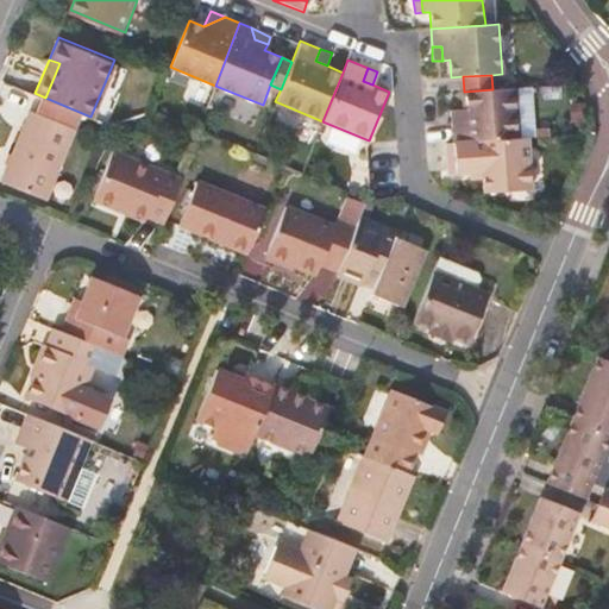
[(117,85),(106,80),(90,117),(108,124),(111,118),(113,119),(115,113),(113,112),(120,95),(123,96),(125,90),(123,85),(118,82),(117,85)]
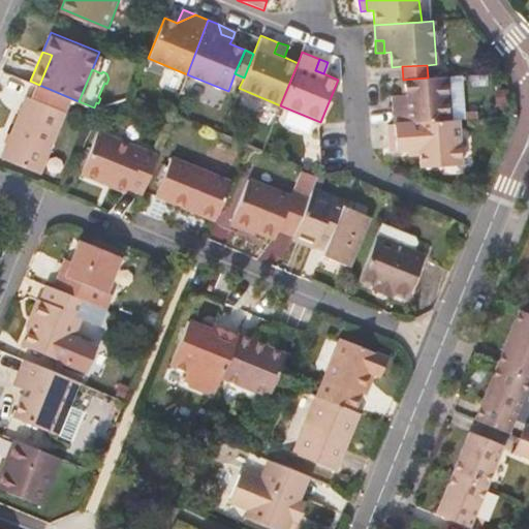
[(464,75),(448,76),(452,121),(460,120),(467,120),(464,75)]
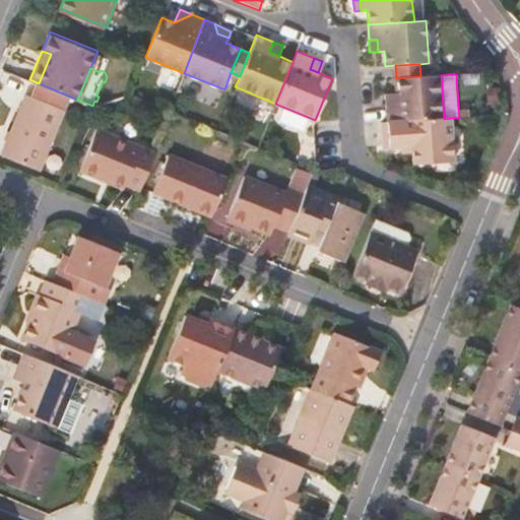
[(420,76),(396,78),(397,92),(398,102),(385,103),(387,122),(444,119),(441,75),(420,76)]
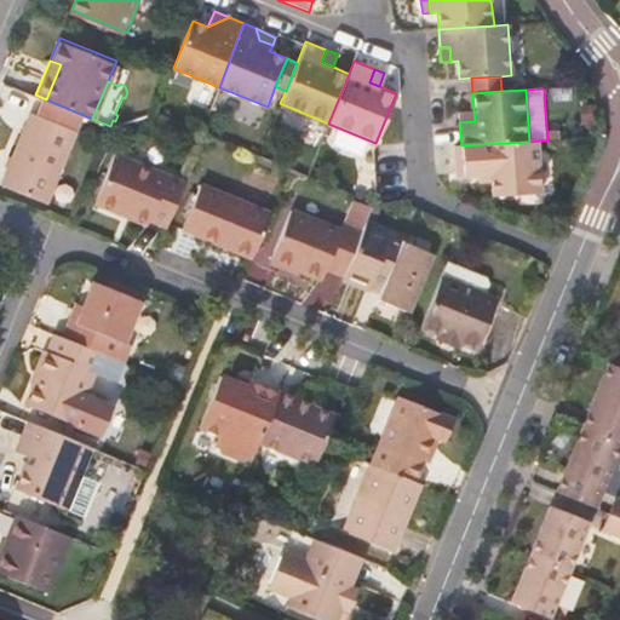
[(595,107),(579,107),(579,127),(595,127),(595,107)]
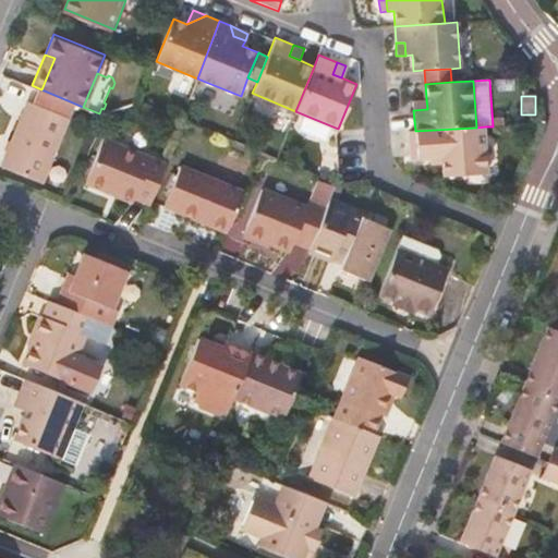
[(70,116),(27,98),(0,162),(43,181),(70,116)]
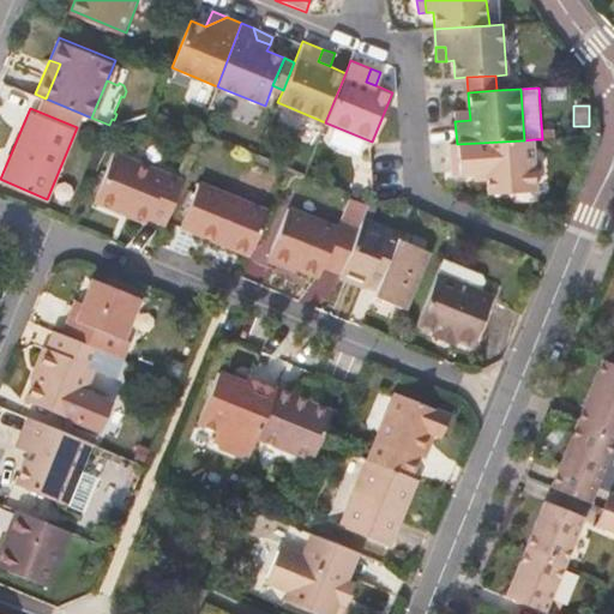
[(455,110),(455,121),(470,120),(469,109),(455,110)]
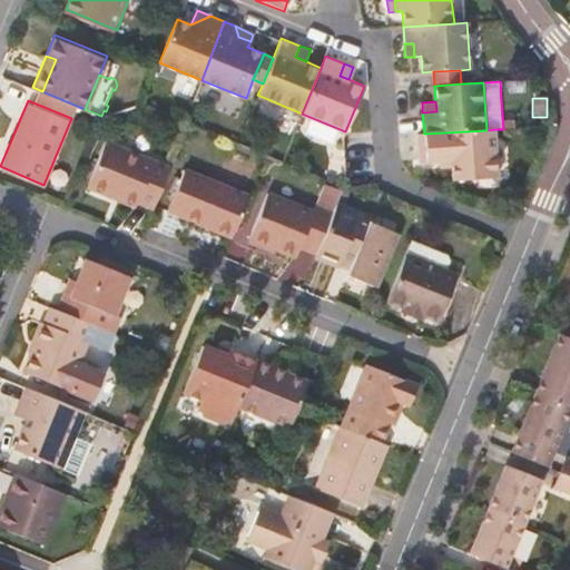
[(424,134),(419,135),(421,165),(442,164),(454,164),(454,170),(455,183),(499,179),(495,129),(487,130),(424,134)]
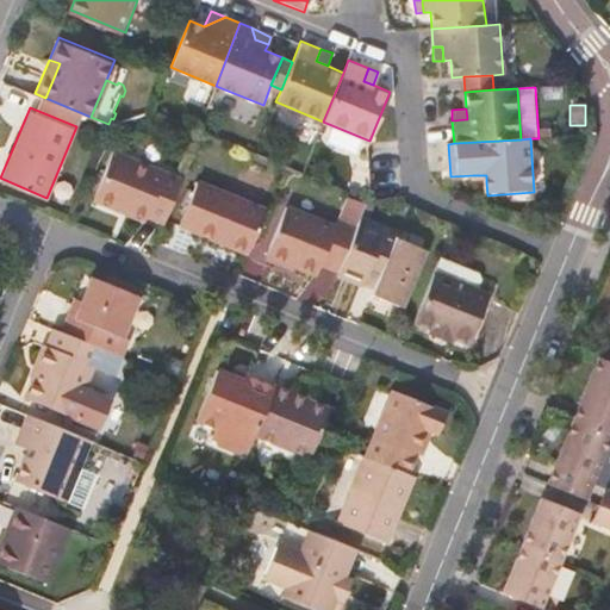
[(148,217),(165,223),(182,179),(114,151),(94,200),(117,210),(119,205),(148,217)]
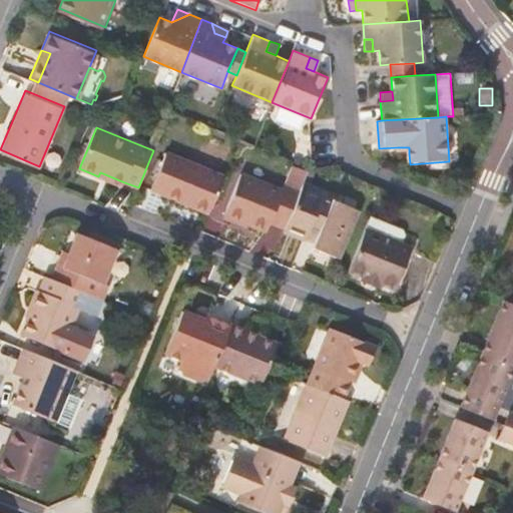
[(190,205),(209,213),(224,175),(166,152),(151,190),(181,202),(183,200),(190,203),(190,205)]
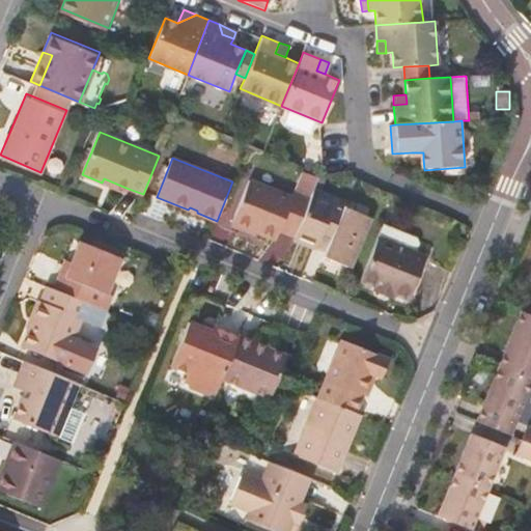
[(280,232),(294,239),(312,194),(318,178),(307,174),(299,193),(296,192),(294,198),(251,180),(233,224),(277,242),(280,232)]
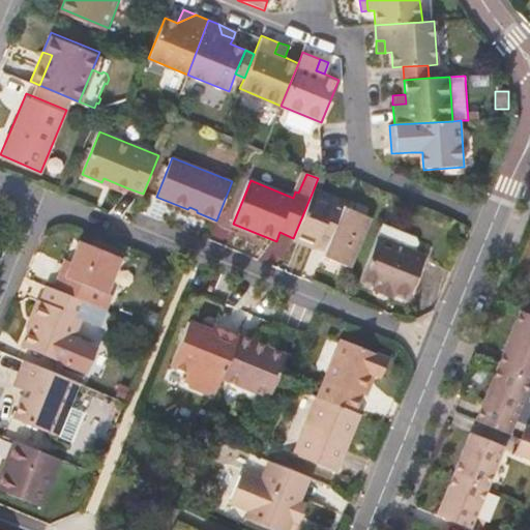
[(104,178),(101,182),(127,193),(128,188),(104,178)]
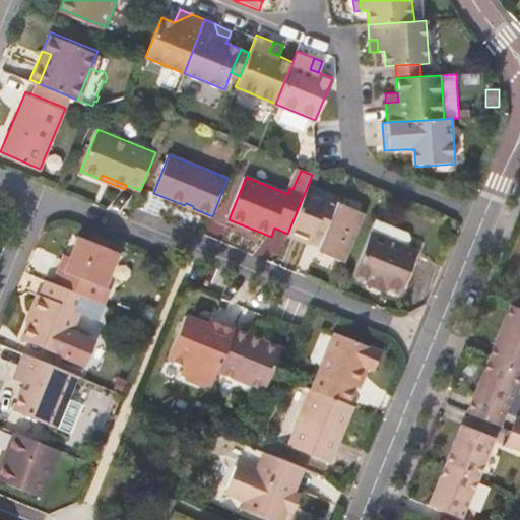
[(306,190),(287,234),(320,246),(317,253),(341,263),(363,212),(306,190)]
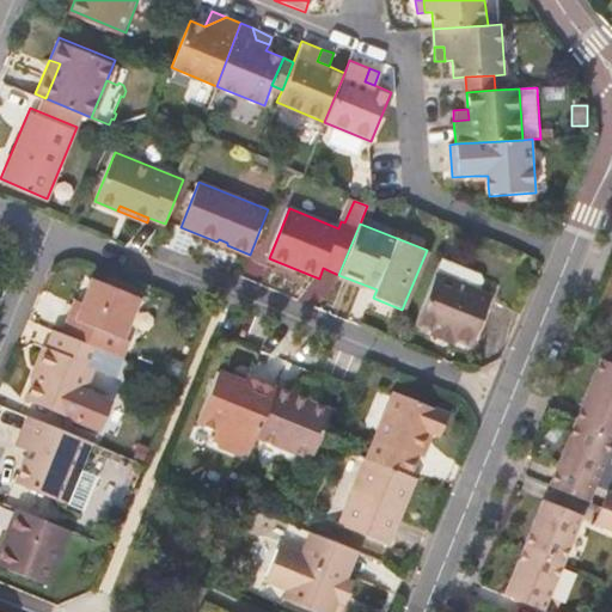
[(440,264),(436,274),(479,291),(483,281),(479,275),(447,262),(440,264)]
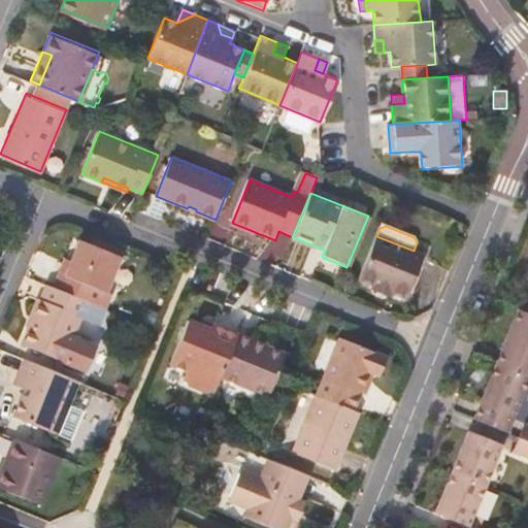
[(376,236),(359,278),(373,285),(391,291),(406,297),(424,255),(414,251),(376,236)]
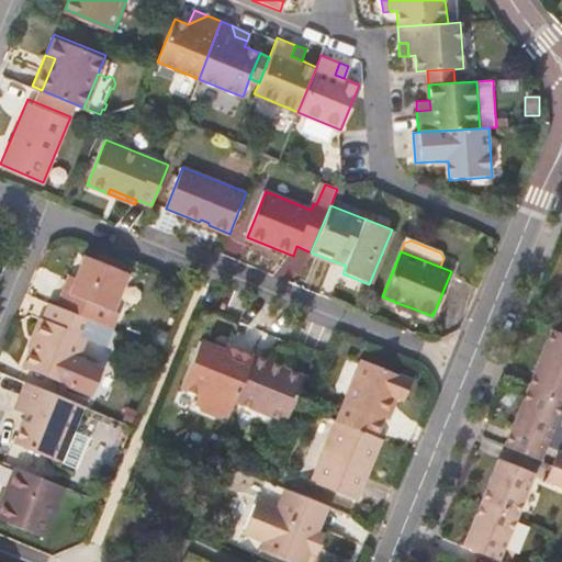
[(110,257),(107,263),(128,272),(131,265),(110,257)]
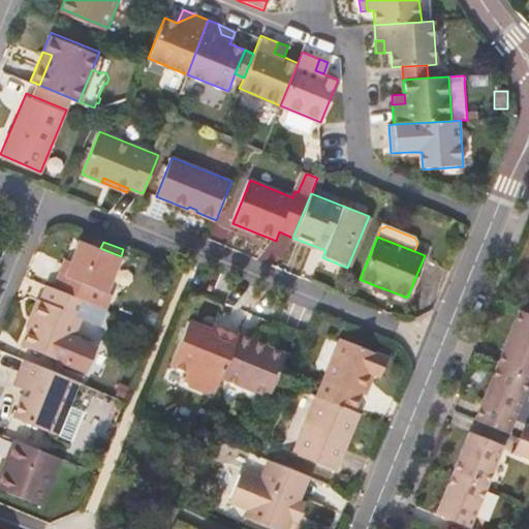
[(66,278),(61,290),(97,305),(113,311),(119,297),(114,294),(128,259),(121,256),(100,248),(87,243),(80,263),(72,280),(66,278)]
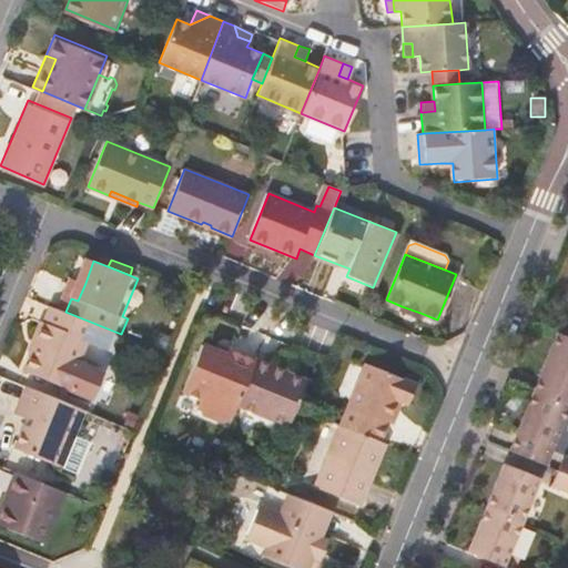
[(79,281),(71,298),(78,301),(85,283),(79,281)]
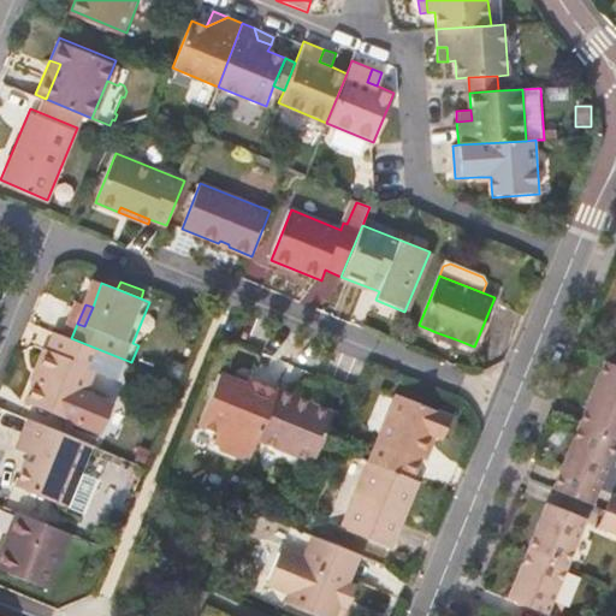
[(456,339),(436,332),(434,337),(454,345),(456,339)]
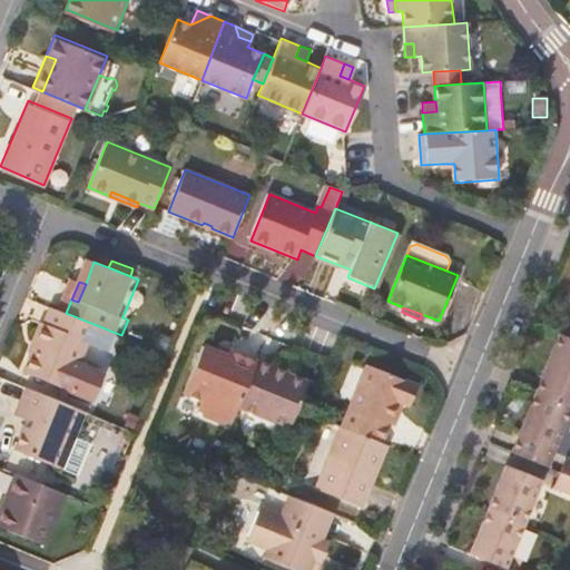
[(66,313),(59,311),(52,326),(49,324),(41,343),(47,345),(43,355),(41,354),(32,374),(78,393),(105,328),(66,313)]
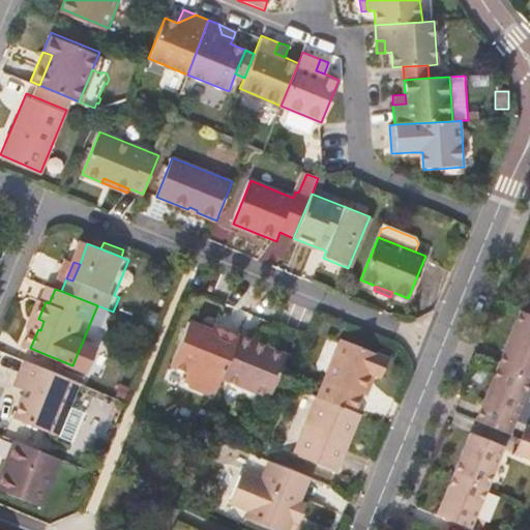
[(529,315),(521,311),(504,353),(529,363),(529,315)]
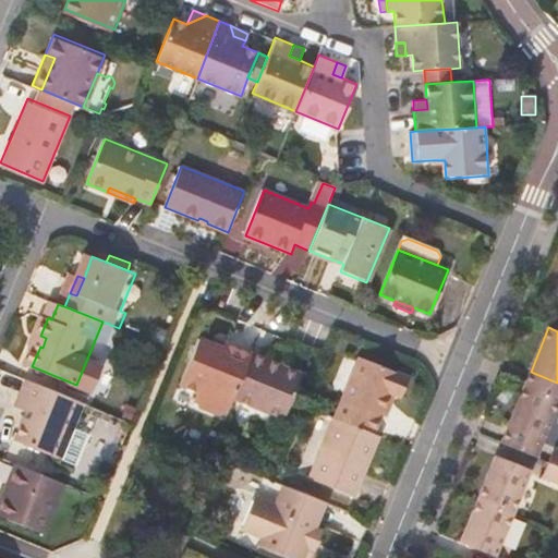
[(233,399),(252,353),(235,347),(232,352),(223,348),(199,338),(181,383),(199,390),(196,398),(201,400),(202,405),(219,413),(225,410),(228,411),(233,399)]
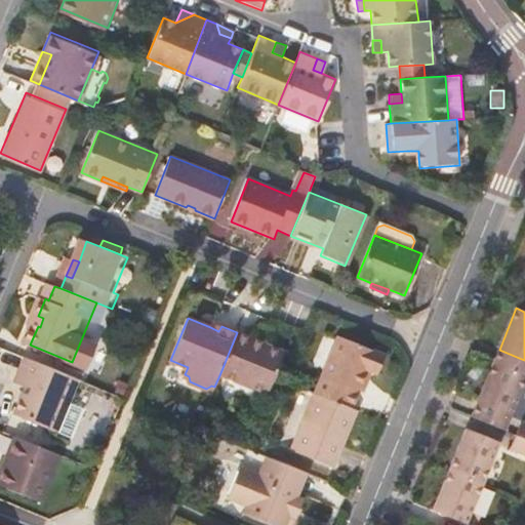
[(212,322),(210,327),(218,331),(221,326),(212,322)]
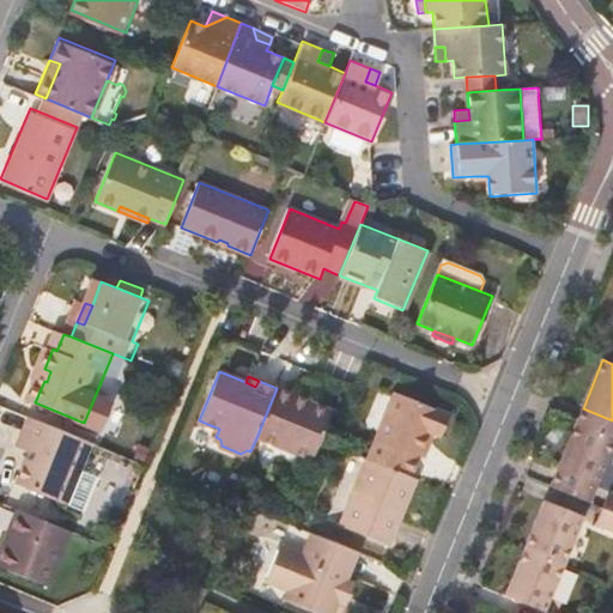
[(295,389),(279,383),(277,388),(256,438),(311,461),(333,410),(309,400),(308,404),(292,396),(295,389)]
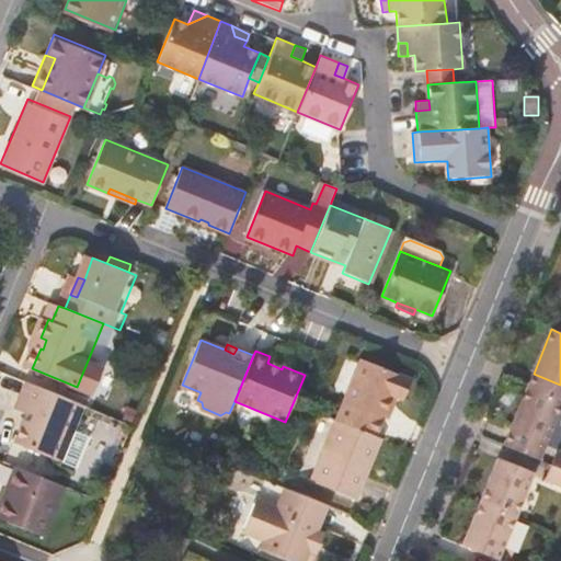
[(284,362),(270,356),(267,363),(282,369),(283,366),(284,362)]
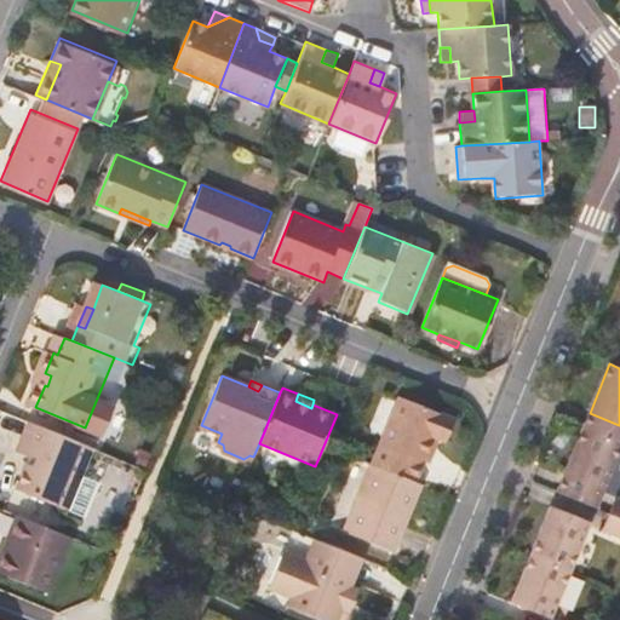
[(401,396),(374,464),(417,481),(434,438),(440,442),(451,417),(401,396)]
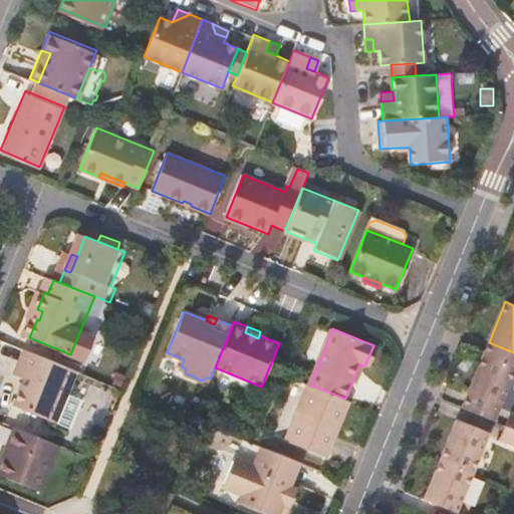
[(513,352),(489,342),(483,354),(513,367),(513,352)]
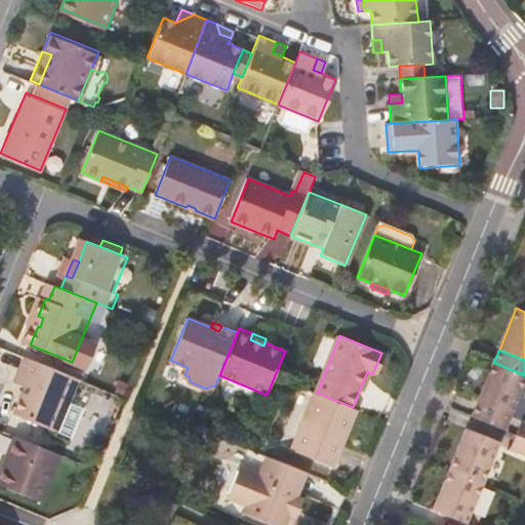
[(49,367),(23,356),(11,382),(24,388),(12,414),(28,420),(46,428),(56,432),(78,378),(67,374),(49,367)]
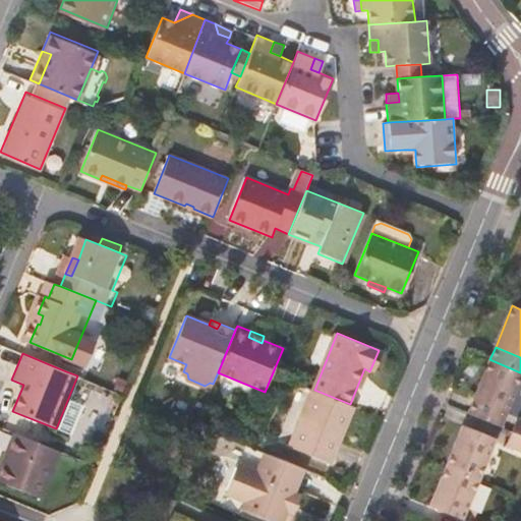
[(520,380),(520,372),(489,359),(473,401),(507,415),(520,380)]
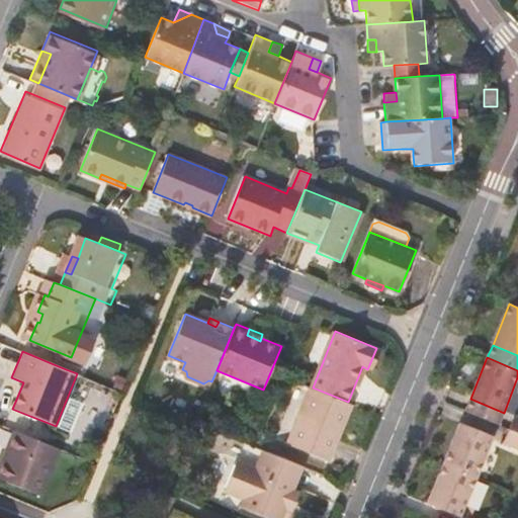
[(348,402),(313,387),(289,445),(329,461),(352,404),(348,402)]
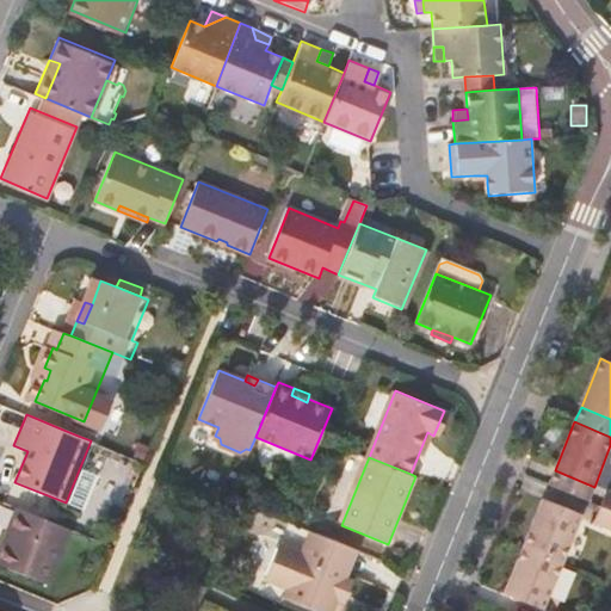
[(555,470),(548,486),(587,501),(594,487),(555,470)]
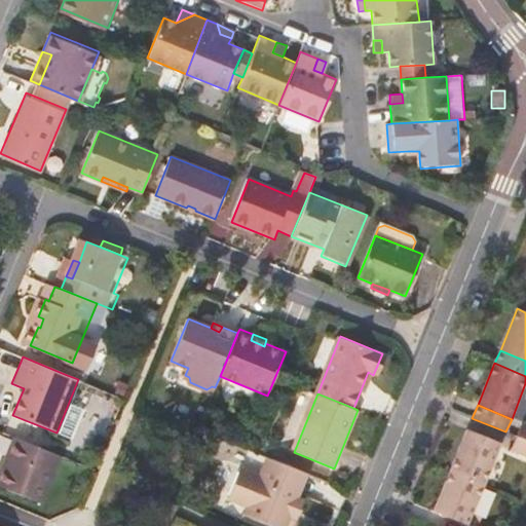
[(466,431),(451,471),(485,485),(501,445),(466,431)]
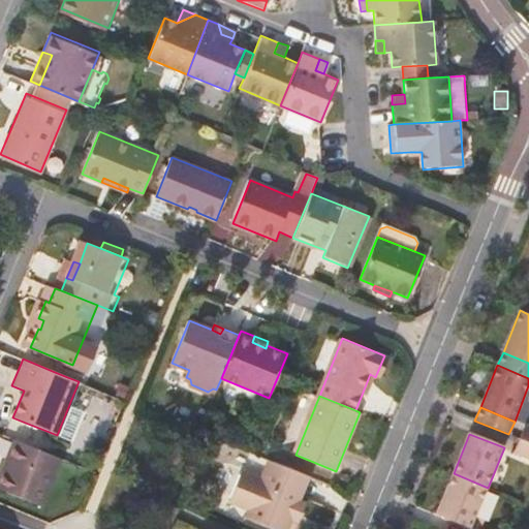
[(60,458),(13,438),(0,471),(0,490),(40,506),(60,458)]
